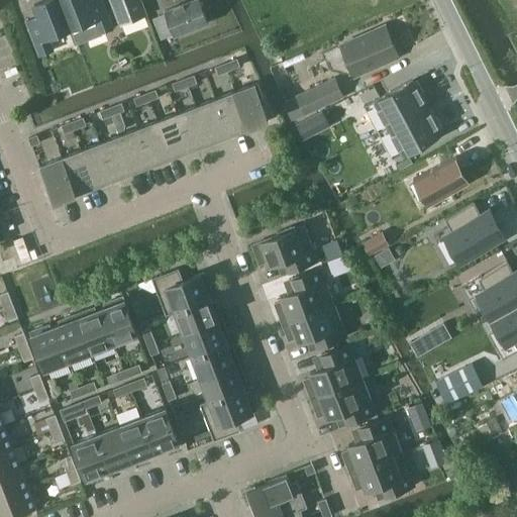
[(71,28),(59,0),(44,0),(33,4),(38,16),(26,20),(40,55),(54,49),(48,37),(71,28)]
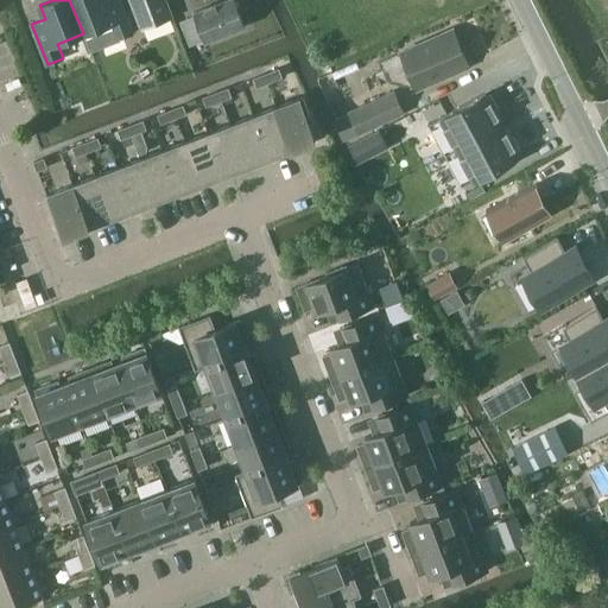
[(69,0),(83,33),(90,51),(119,40),(118,38),(133,32),(119,0),(69,0)]
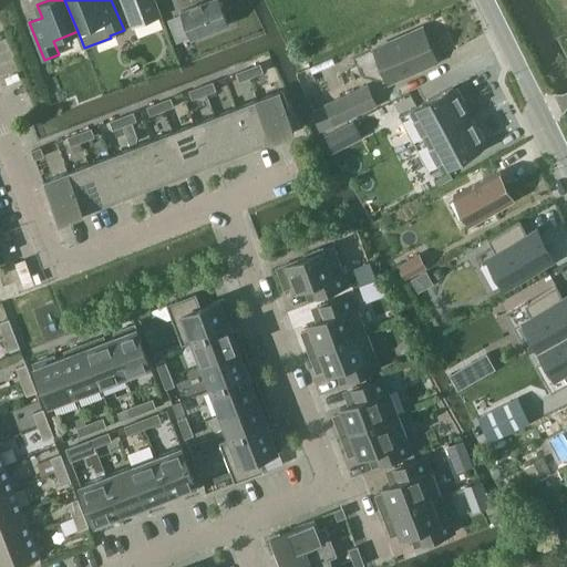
[(154,0),(122,0),(133,26),(161,14),(154,0)]
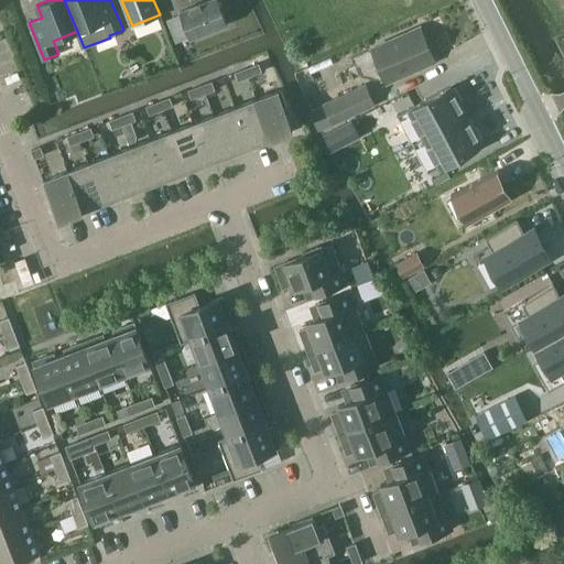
[(191,39),(227,24),(217,0),(209,0),(180,12),(181,13),(167,19),(176,42),(190,36),(191,39)]
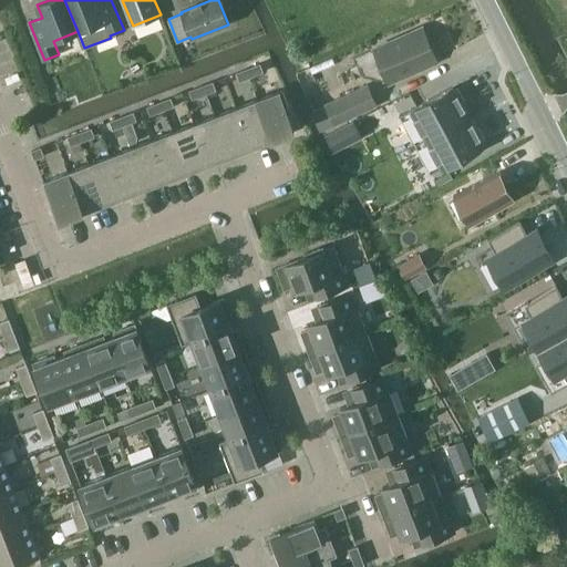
[(158,23),(133,33),(141,54),(166,44),(158,23)]
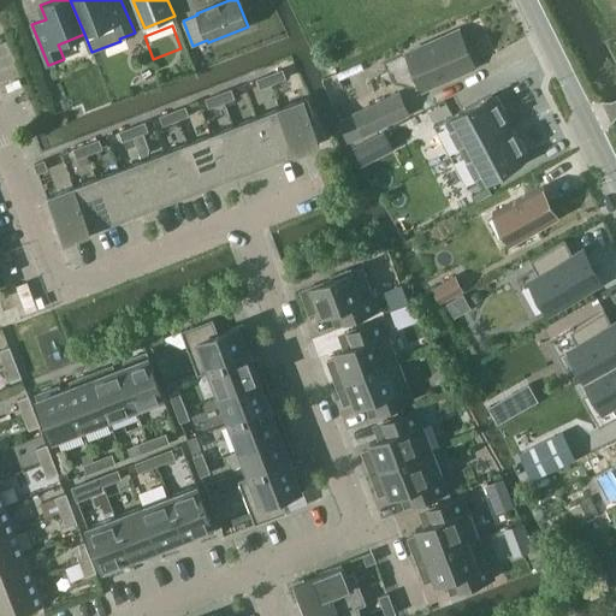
[(422,88),(475,66),(460,29),(407,52),(422,88)]
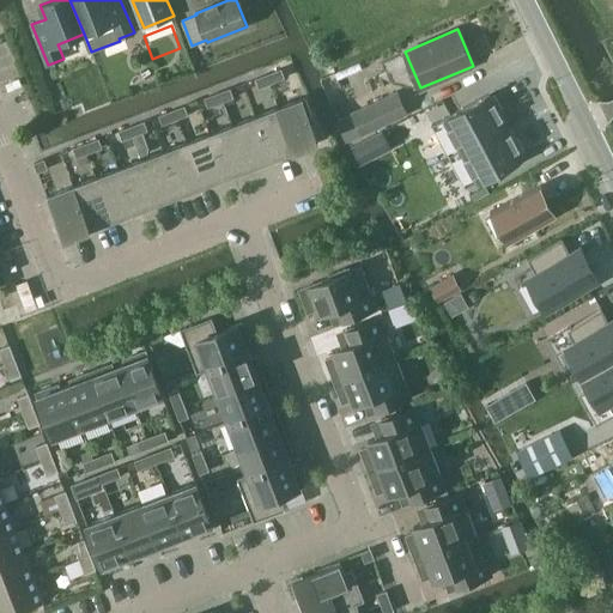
[(268,73),(272,83),(285,78),(281,68),(268,73)]
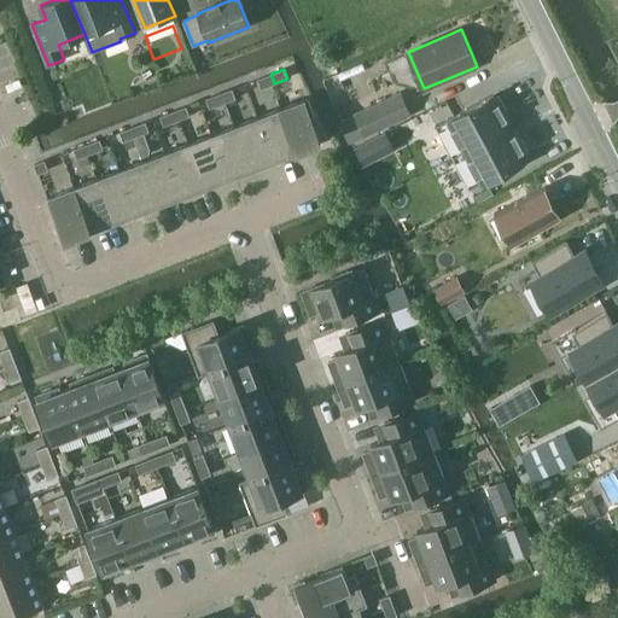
[(262,88),(274,83),(270,74),(258,79),(262,88)]
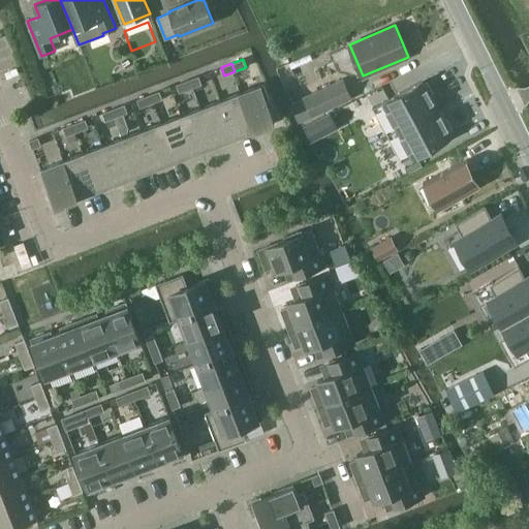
[(187,81),(190,88),(201,84),(198,76),(187,81)]
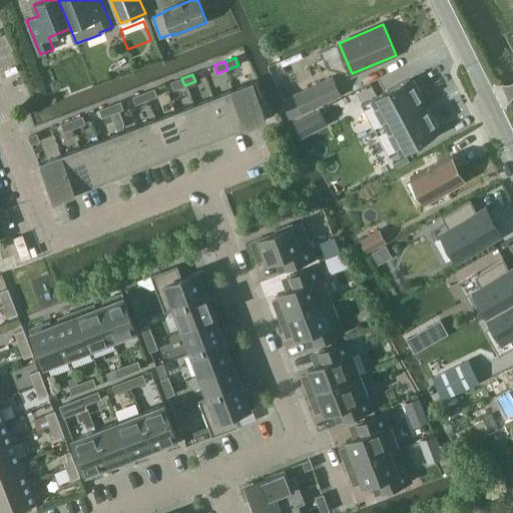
[(333,77),(284,100),(293,119),(342,96),(333,77)]
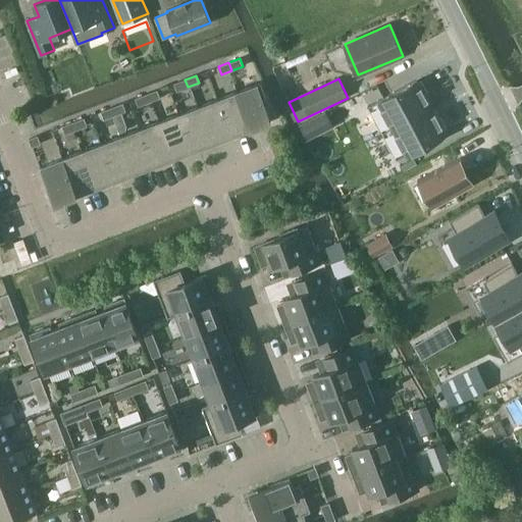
[(177,91),(188,87),(185,80),(174,84),(177,91)]
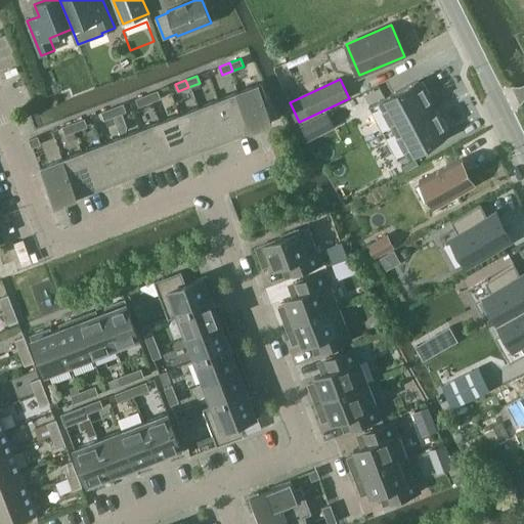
[(419,80),(369,106),(384,133),(433,106),(432,104),(427,95),(430,93),(424,81),(420,82),(419,80)]
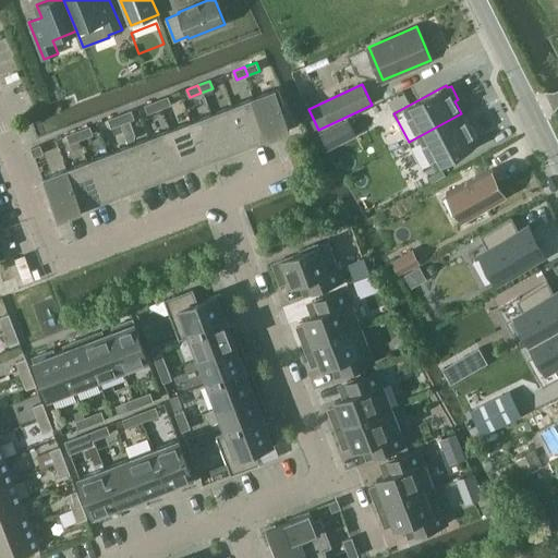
[(254,98),(268,136),(290,128),(282,107),(284,106),(278,89),(254,98)]
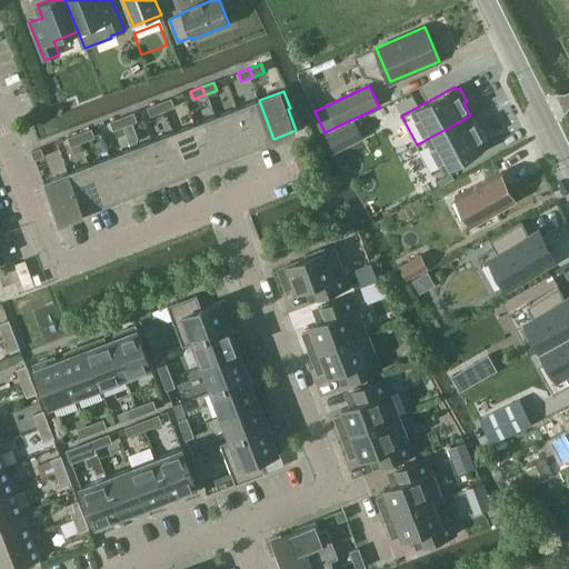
[(160,102),(163,111),(175,107),(171,98),(160,102)]
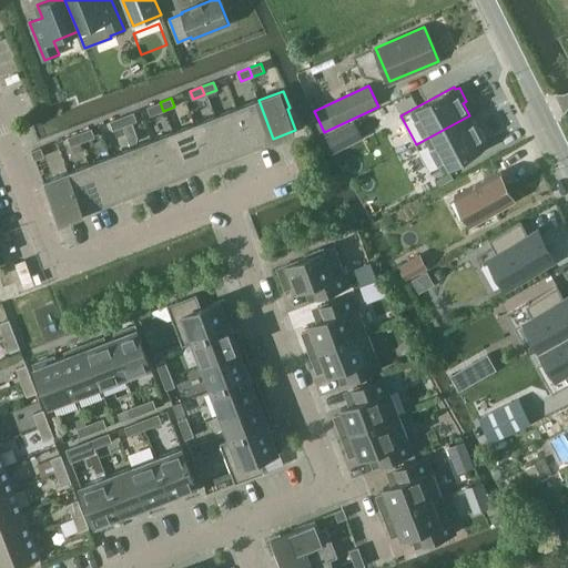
[(252,146),(273,139),(259,100),(237,108),(252,146)]
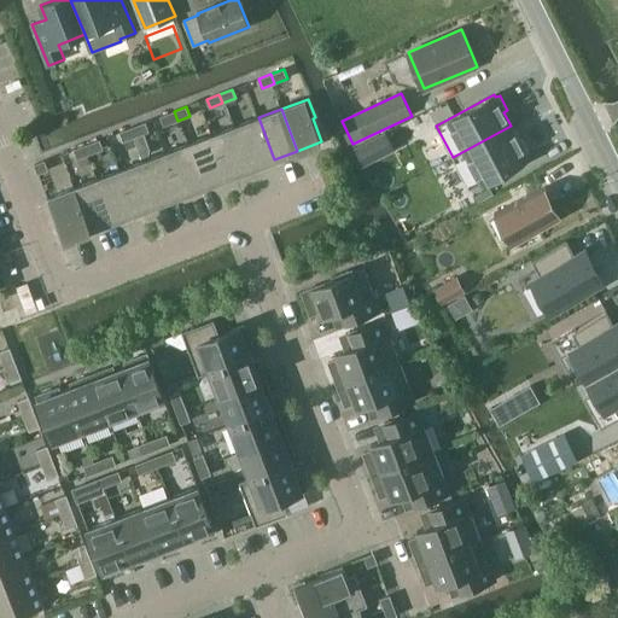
[(164,126),(178,121),(174,111),(161,116),(164,126)]
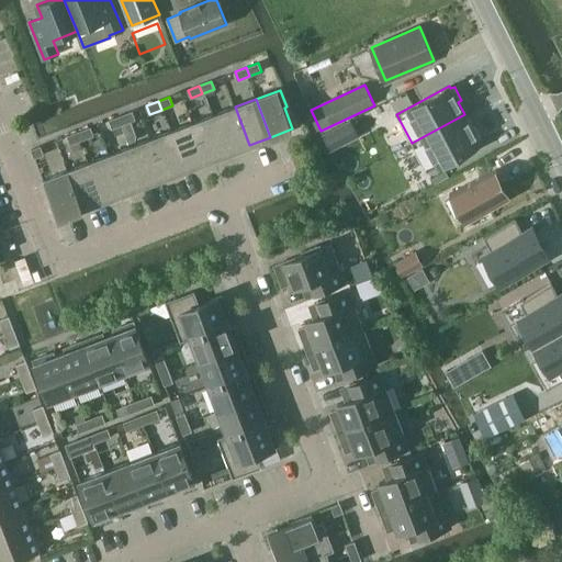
[(228,153),(249,145),(235,107),(214,115),(228,153)]
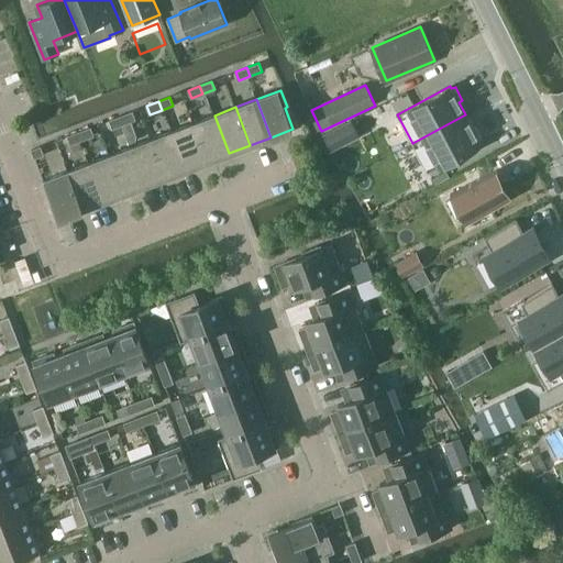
[(119,117),(122,124),(136,119),(133,111),(119,117)]
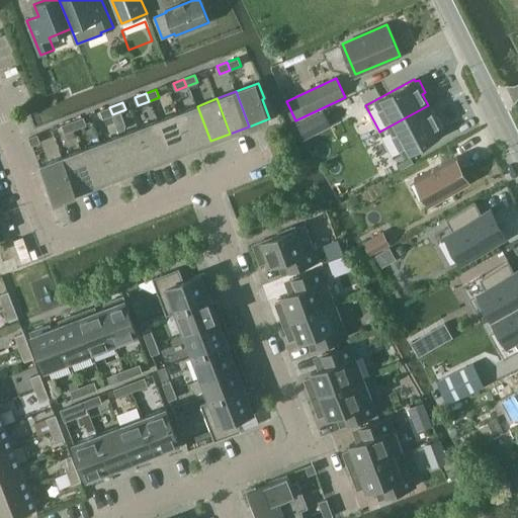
[(428,105),(379,132),(394,158),(442,132),(441,130),(444,127),(438,114),(434,116),(429,108),(428,105)]
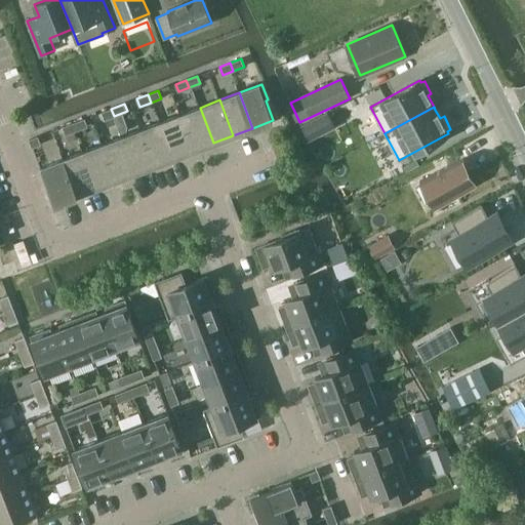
[(194,151),(213,143),(200,108),(180,115),(194,151)]
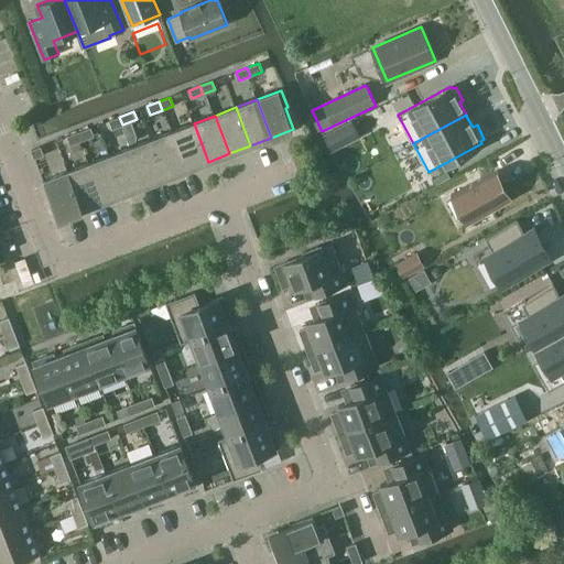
[(114,129),(122,125),(119,117),(110,120),(114,129)]
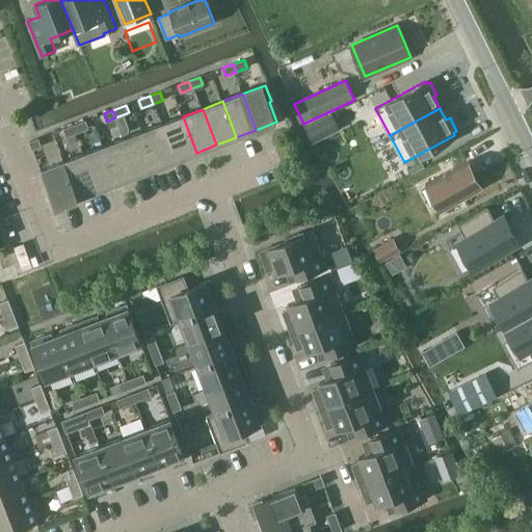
[(177,160),(196,153),(183,116),(163,124),(177,160)]
